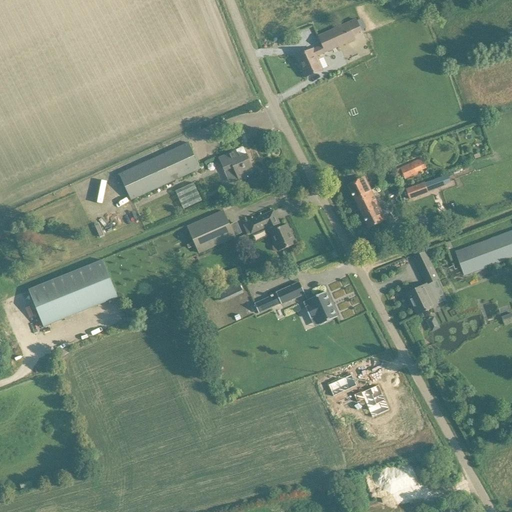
[(317,56),(355,39),(353,35),(362,32),(356,19),(318,36),(323,45),(314,49),(296,57),(305,77),(323,69),(317,56)]
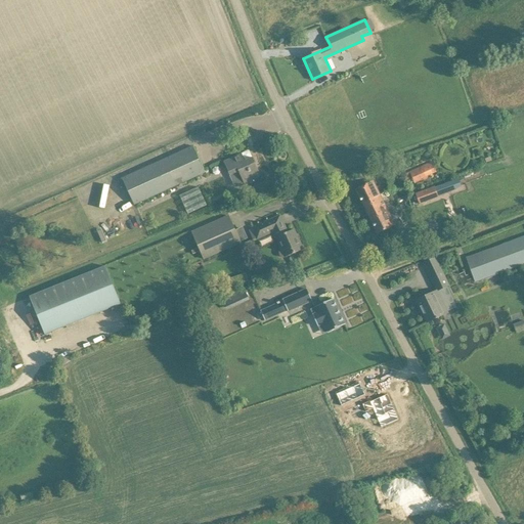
[(192,145),(122,178),(134,205),(205,173),(192,145)]
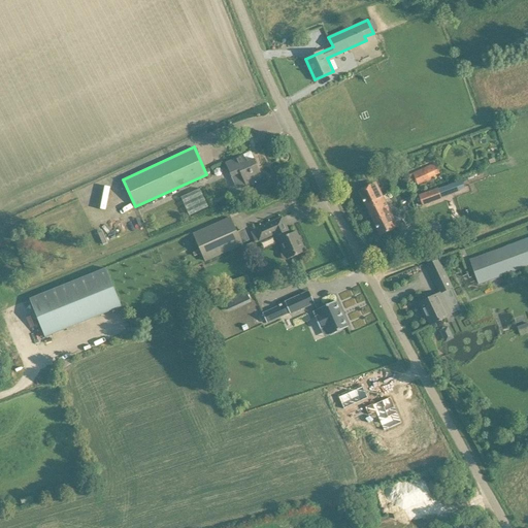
[(234,160),(226,164),(231,175),(240,171),(245,184),(245,185),(254,182),(263,177),(255,159),(246,162),(243,155),(234,160)]
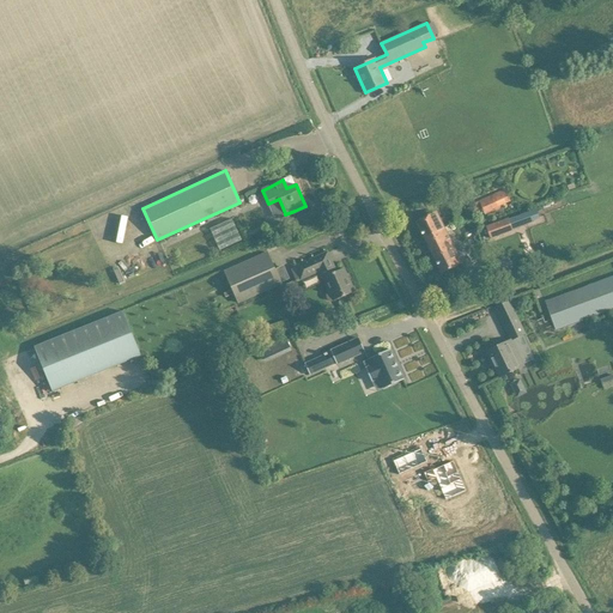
[(504,189),(473,204),(475,210),(481,207),(485,214),(501,207),(501,206),(504,204),(510,202),(504,189)]
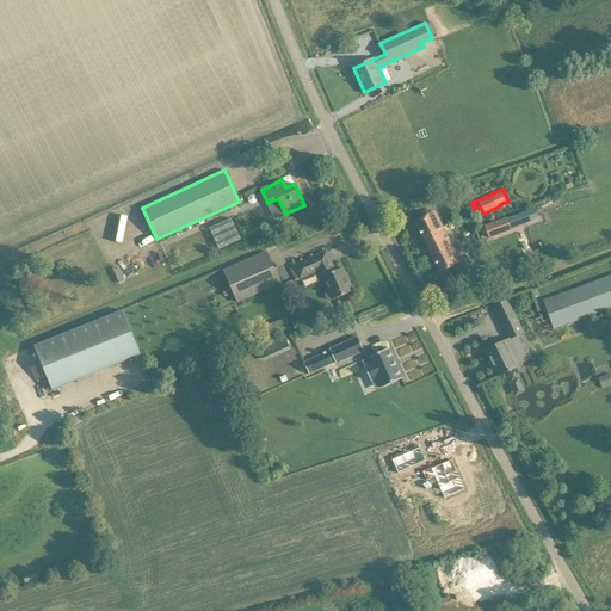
[(530,222),(530,220),(539,216),(536,209),(526,213),(528,213),(508,220),(507,217),(483,227),(489,239),(530,222)]
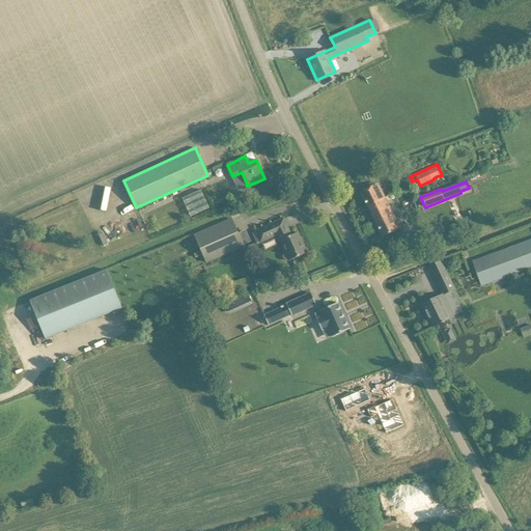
[(367,205),(385,197),(379,184),(360,192),(367,205)]
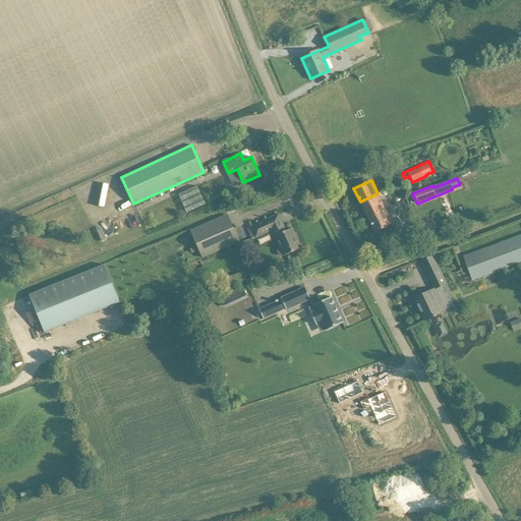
[(197,186),(178,194),(187,213),(206,205),(197,186)]
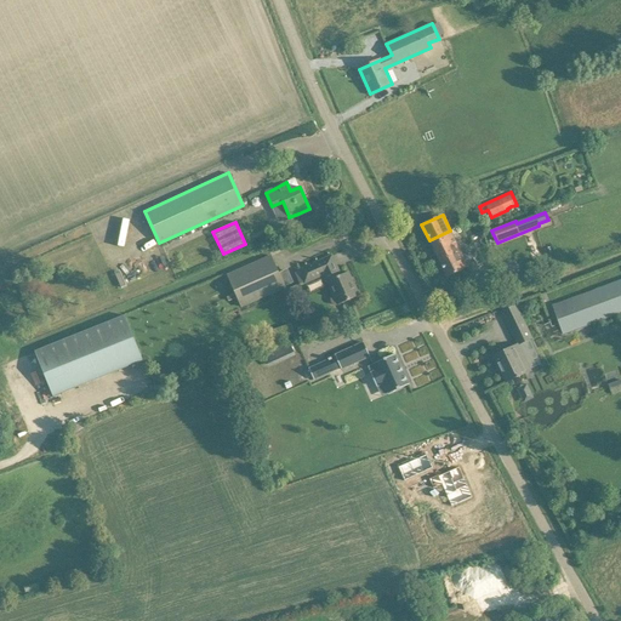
[(461,254),(450,231),(429,240),(448,278),(465,269),(461,262),(465,260),(461,254)]
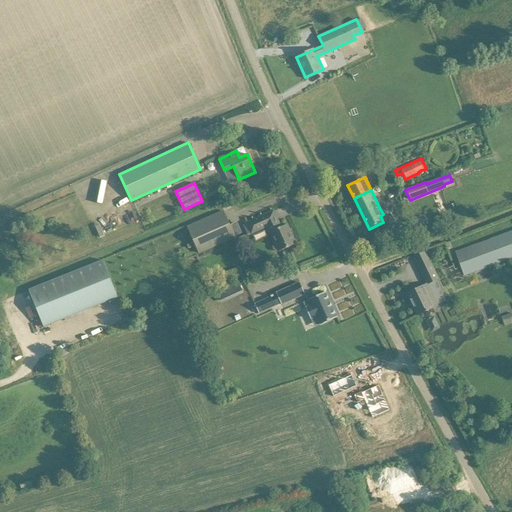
[(273,210),(245,222),(250,235),(267,227),(269,233),(270,232),(275,243),(273,245),(273,248),(274,250),(276,251),(279,251),(296,244),(287,224),(281,227),(273,210)]
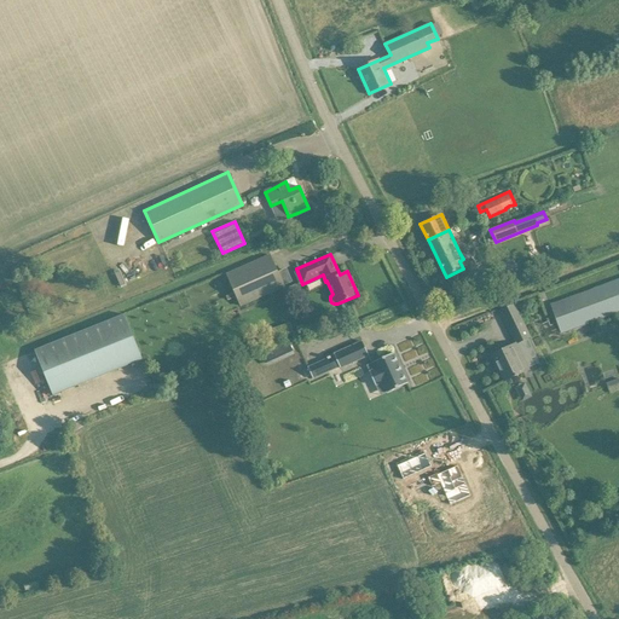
[(271,255),(226,275),(238,301),(241,306),(284,287),(271,255)]
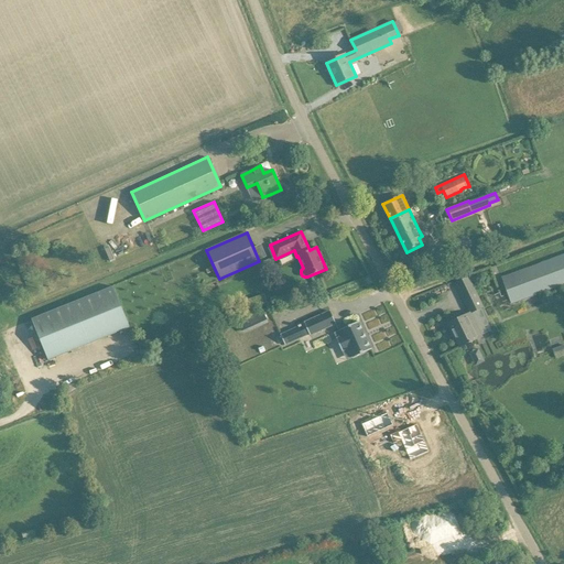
[(469,241),(455,249),(458,257),(459,259),(474,251),(469,241)]
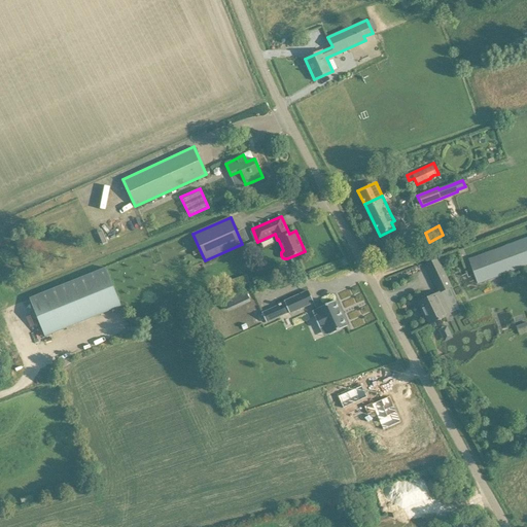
[(478,284),(526,265),(526,237),(468,259),(478,284)]
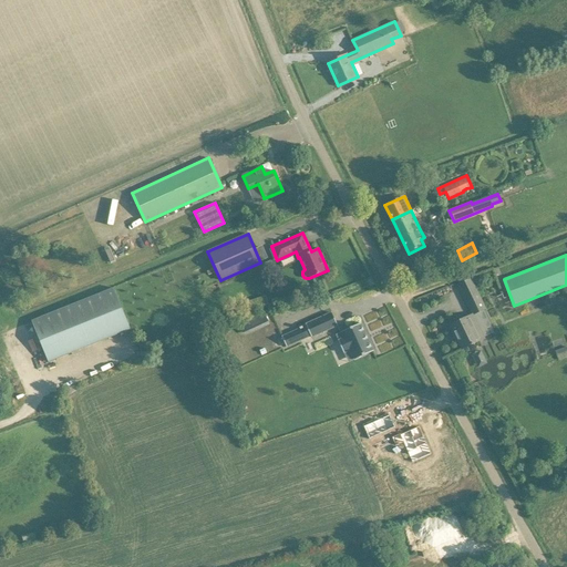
[(50,362),(132,329),(115,287),(33,320),(50,362)]
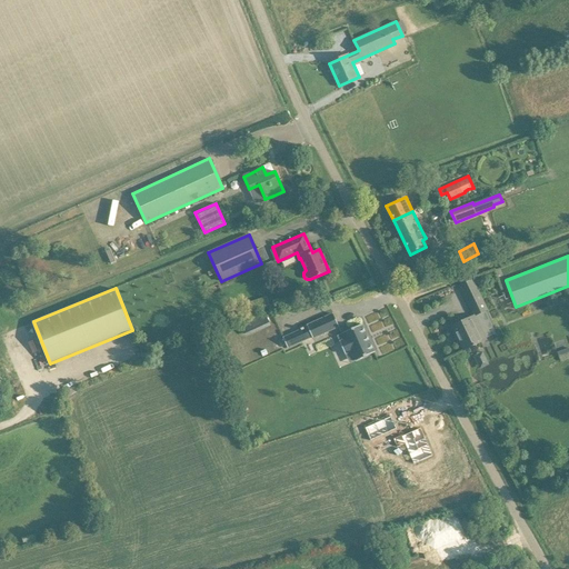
[(469,316),(470,318),(453,326),(465,350),(487,339),(476,316),(488,310),(480,293),(467,300),(473,315),(469,316)]
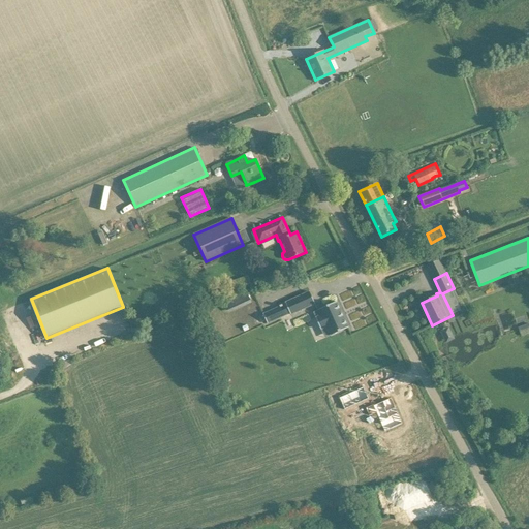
[(248,276),(229,282),(232,289),(250,284),(248,276)]
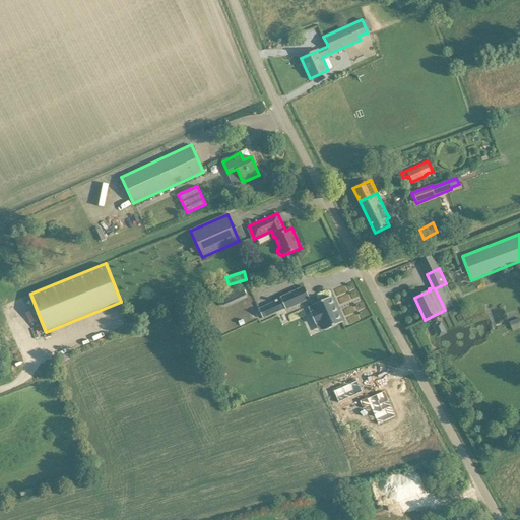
[(305,286),(280,298),(285,309),(310,299),(305,286)]
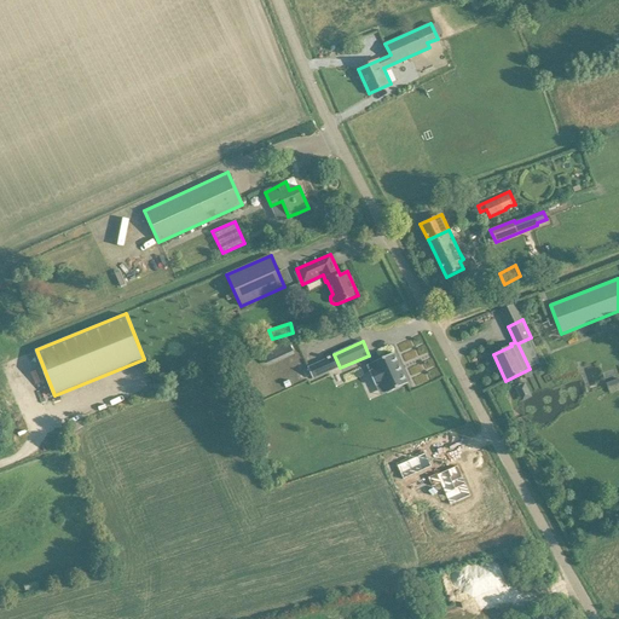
[(374,363),(366,366),(375,385),(382,382),(387,393),(408,383),(394,353),(372,363),(374,363)]
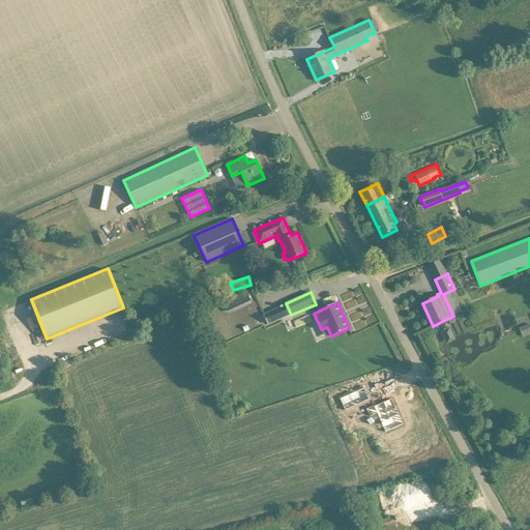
[(442,325),(447,343),(458,340),(452,322),(442,325)]
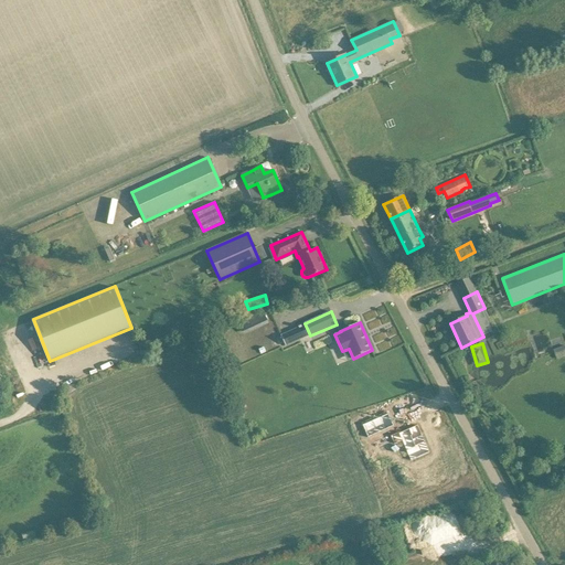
[(564,345),(554,350),(557,359),(564,355),(564,345)]
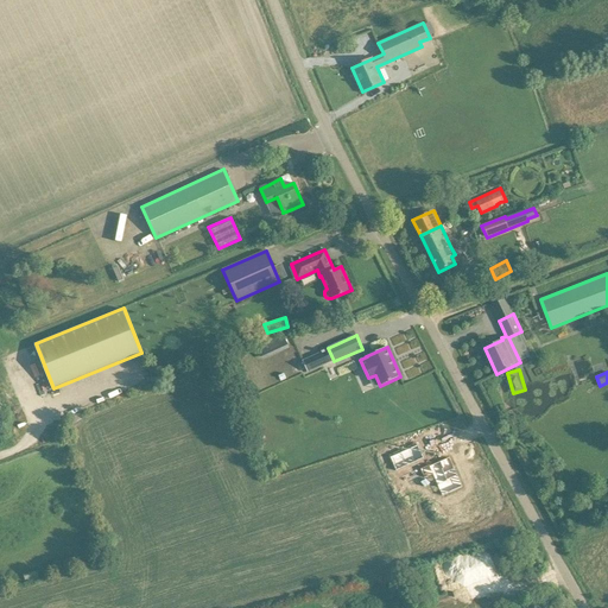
[(418,445),(391,457),(396,470),(424,458),(418,445)]
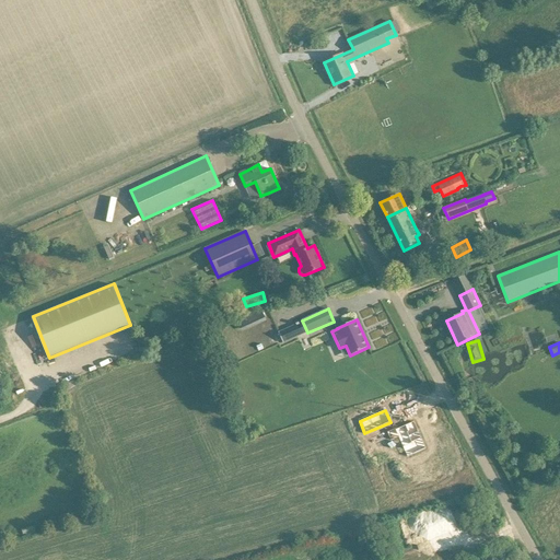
[(396,428),(387,432),(391,441),(398,436),(407,456),(426,448),(413,421),(396,429),(396,428)]
